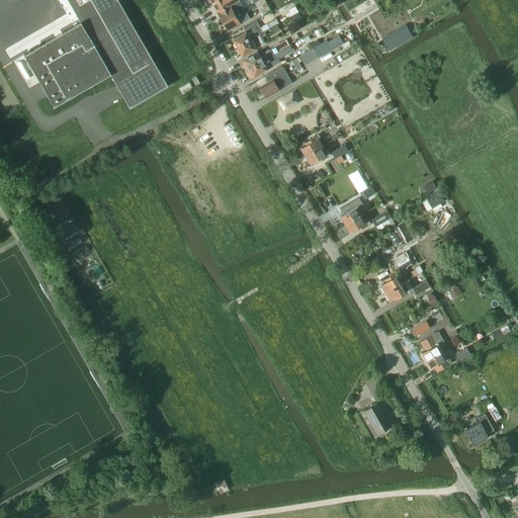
[(45,42),(24,55),(55,106),(89,86),(110,74),(131,107),(168,85),(117,0),(68,0),(81,22),(63,32),(45,42)]
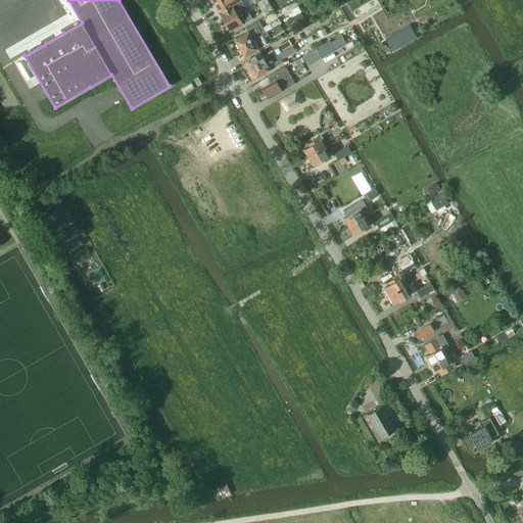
[(219,0),(214,3),(220,12),(240,0),(219,0)]
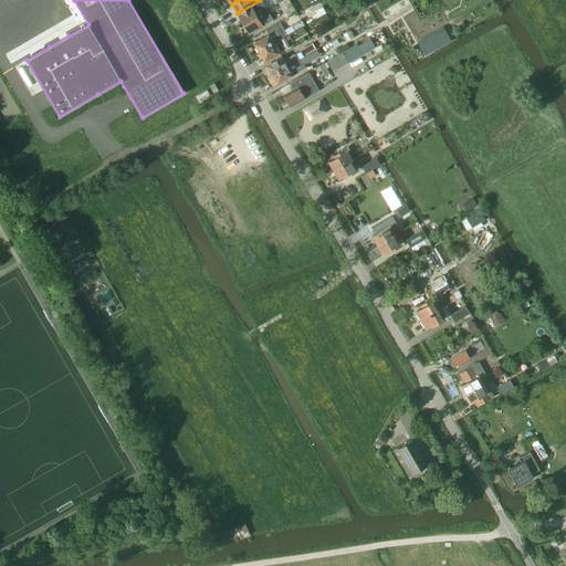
[(260,0),(238,13),(243,23),(266,10),(261,0),(260,0)]
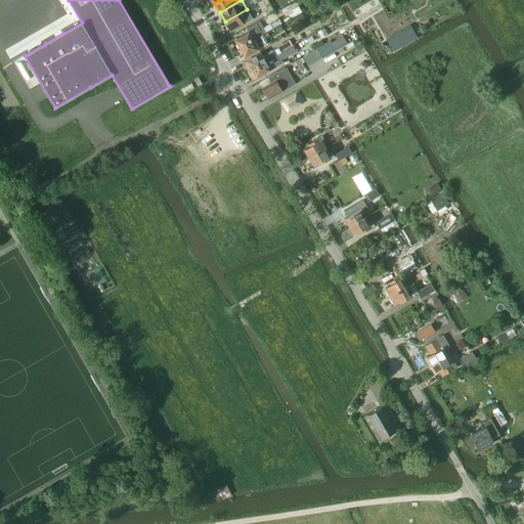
[(258,4),(266,17),(274,12),(267,0),(263,0),(260,2),(258,4)]
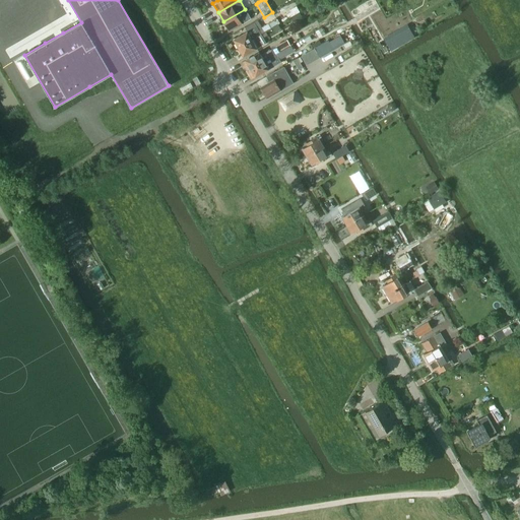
[(245,9),(223,21),(229,31),(251,18),(245,9)]
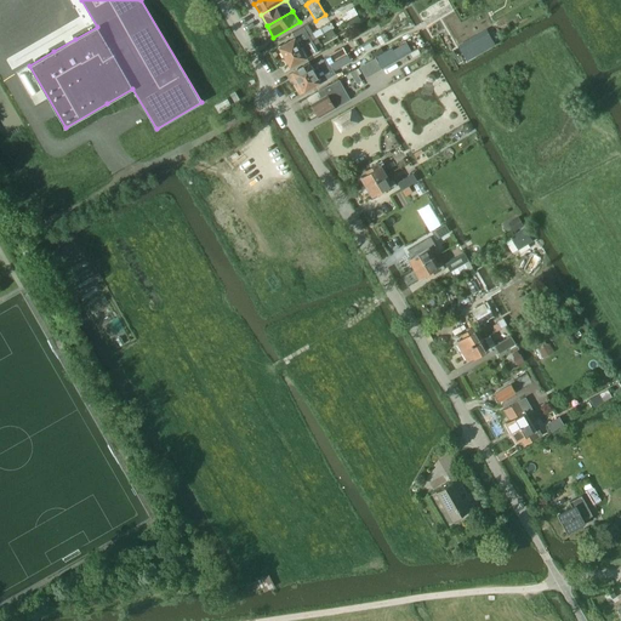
[(357,13),(346,20),(348,24),(359,18),(357,13)]
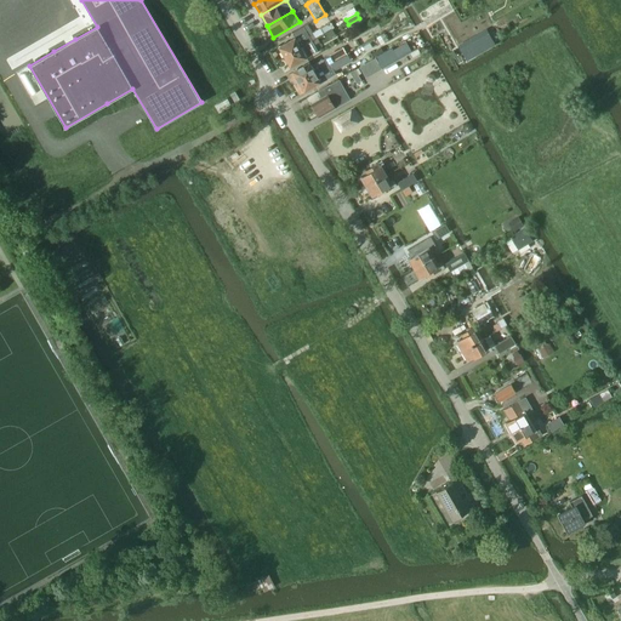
[(329,23),(312,33),(315,39),(332,29),(329,23)]
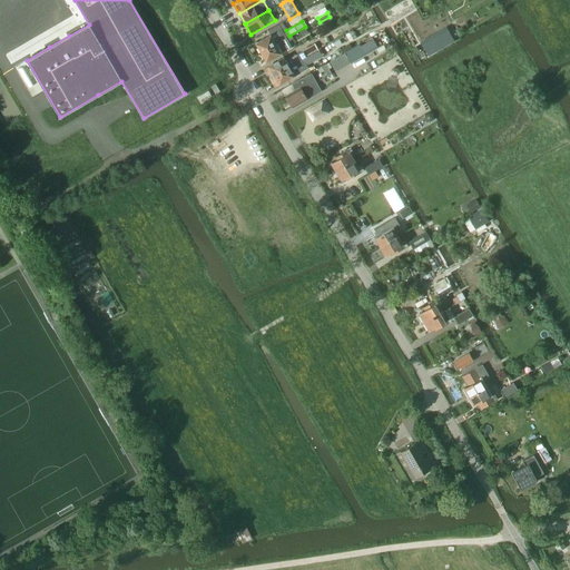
[(271,35),(256,43),(262,52),(286,38),(278,25),(268,30),(271,35)]
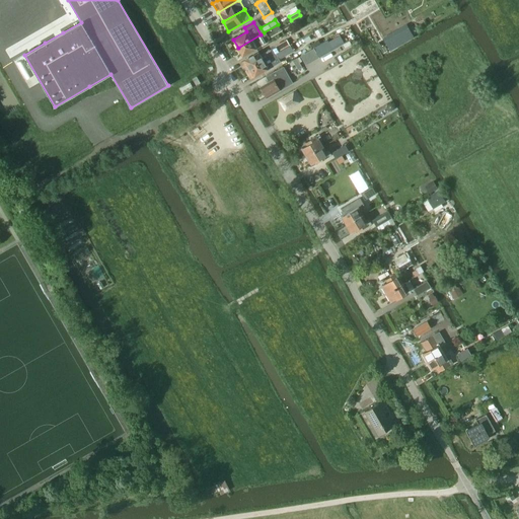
[(320,27),(314,31),(317,38),(324,33),(320,27)]
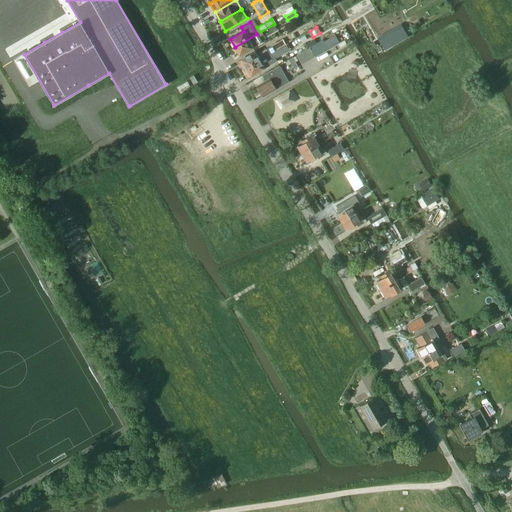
[(257,34),(235,47),(239,55),(253,47),(262,42),(257,34)]
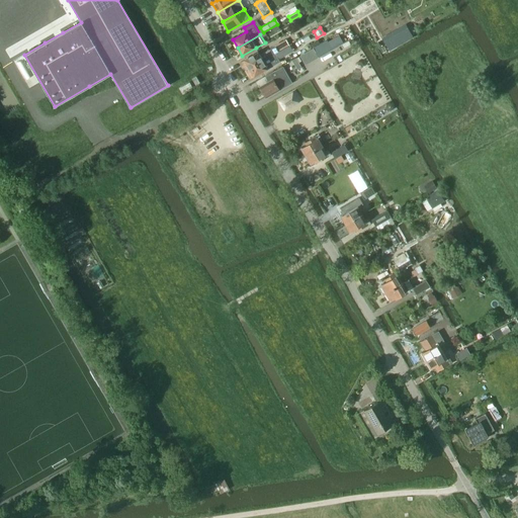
[(327,40),(314,49),(315,50),(319,58),(327,53),(332,50),(344,44),(339,35),(328,41),(327,40)]
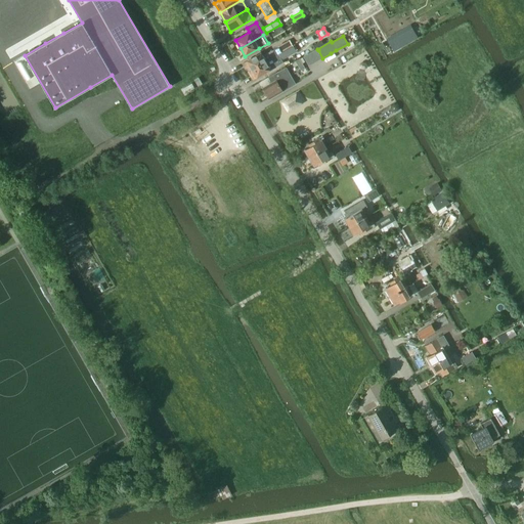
[(278,46),(281,52),(286,50),(293,46),(290,40),(278,46)]
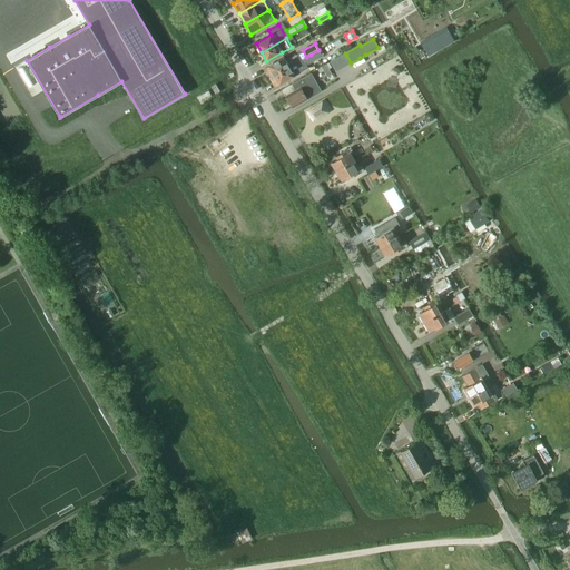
[(306,57),(302,59),(306,66),(323,57),(320,50),(318,50),(311,55),(306,57)]
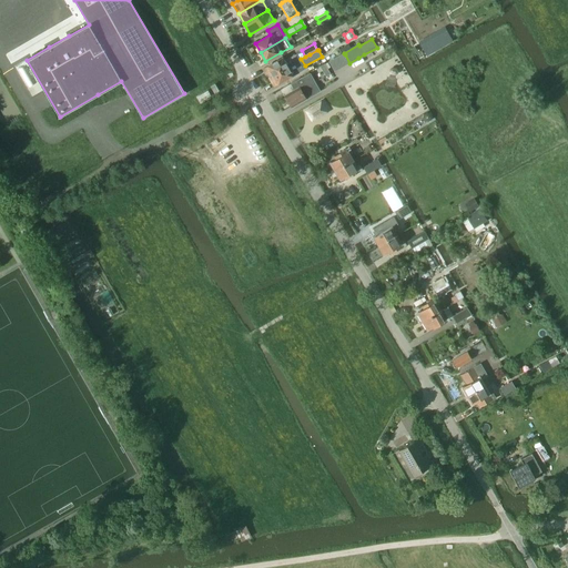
[(265,68),(270,77),(298,60),(296,56),(285,62),(283,57),(265,68)]
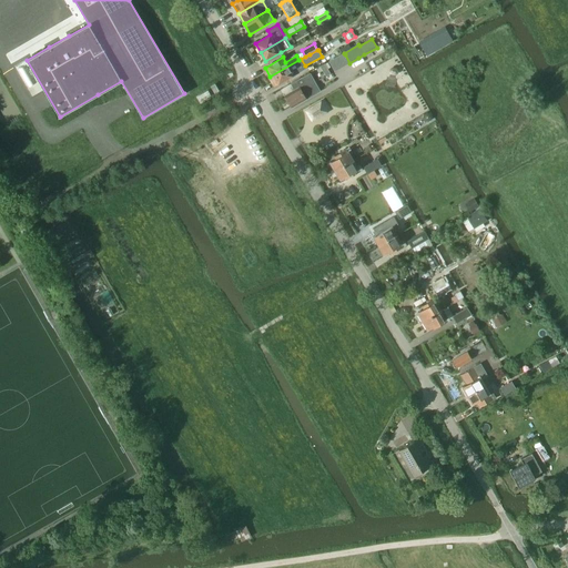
[(298,60),(270,77),(275,85),(293,75),(294,75),(306,69),(305,66),(301,59),(298,60)]
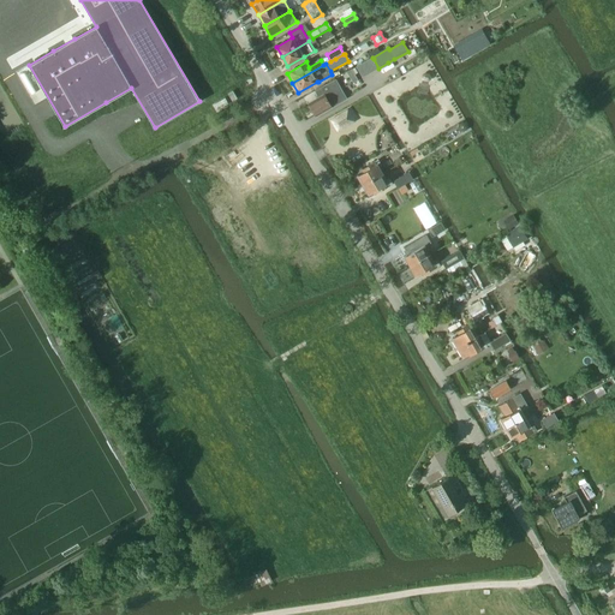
[(327,84),(305,96),(316,115),(332,107),(346,99),(335,79),(327,84)]
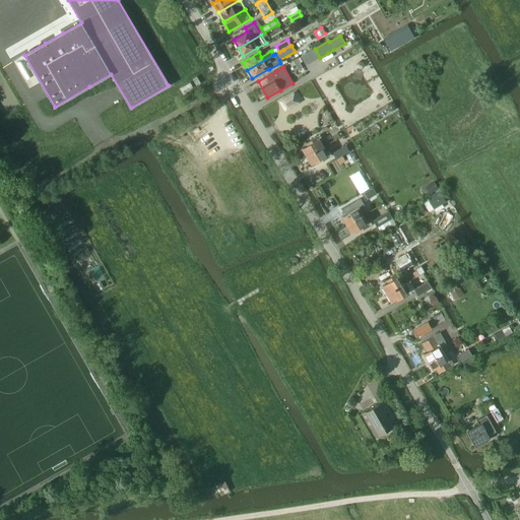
[(190,82),(181,87),(184,92),(193,87),(190,82)]
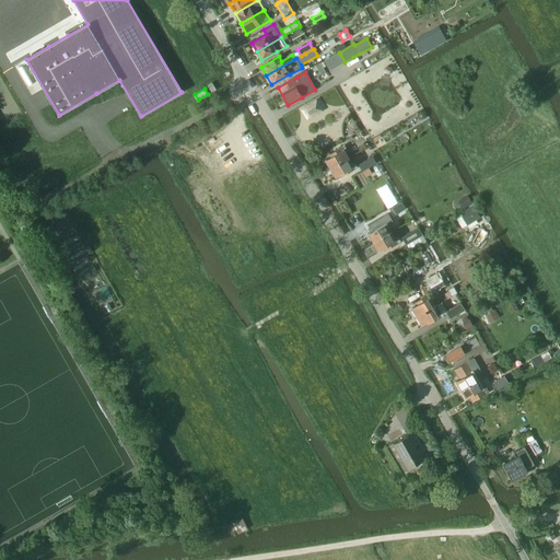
[(308,105),(302,109),(307,119),(314,115),(308,105)]
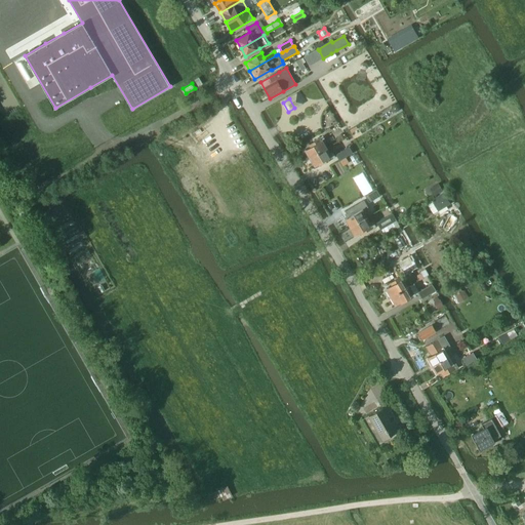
[(305,151),(304,152),(307,157),(308,156),(309,158),(326,148),(323,143),(325,140),(323,136),(309,145),(310,147),(305,150),(305,151)]
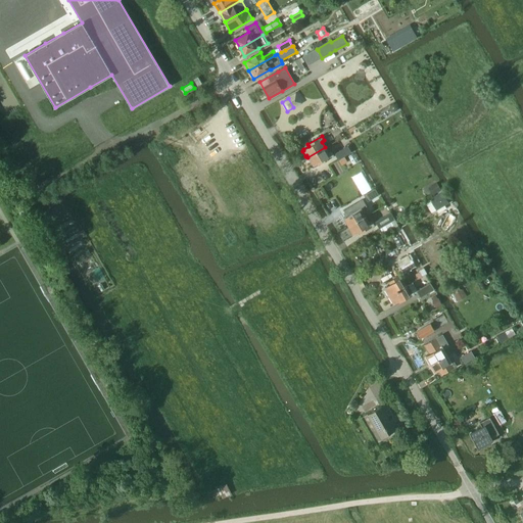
[(335,153),(339,159),(351,152),(347,146),(335,153)]
